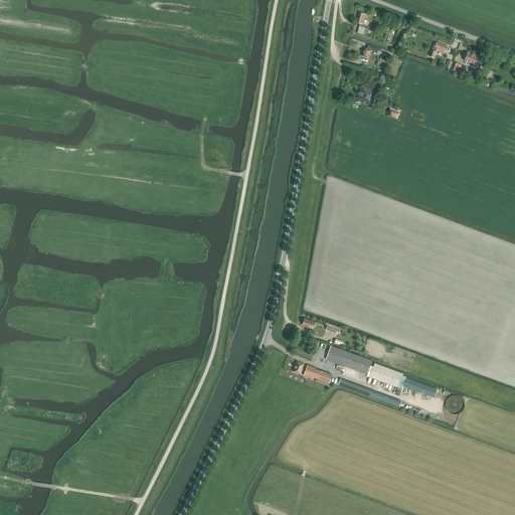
[(366,15),(359,13),(357,23),(360,24),(358,33),(364,35),(366,28),(364,28),(365,25),(366,25),(367,21),(365,20),(366,15)]
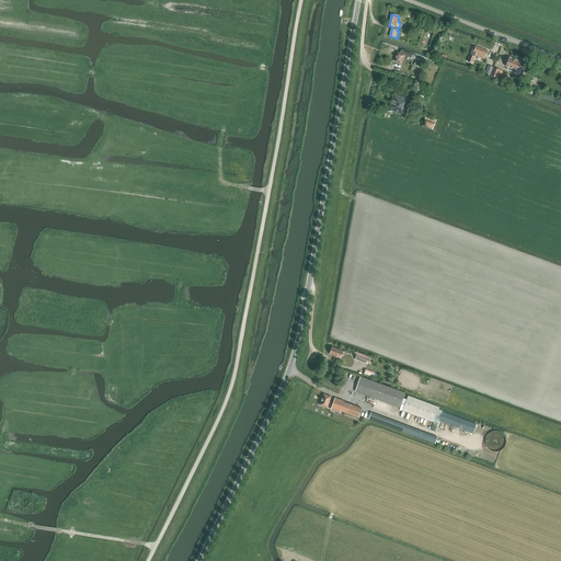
[(489,52),(477,46),(476,49),(473,48),(468,61),(472,64),(476,56),(484,59),(485,56),(487,56),(489,52)]
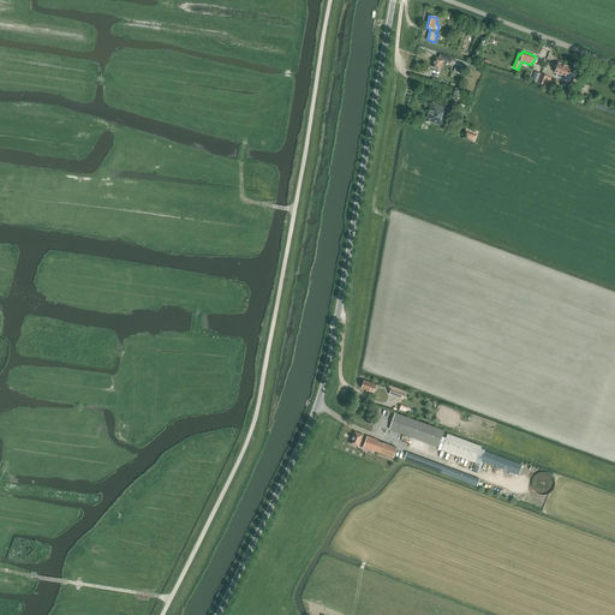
[(440,70),(443,61),(452,64),(454,65),(454,66),(466,70),(467,66),(455,61),(453,60),(453,59),(448,58),(441,55),(440,59),(436,58),(434,67),(440,70)]
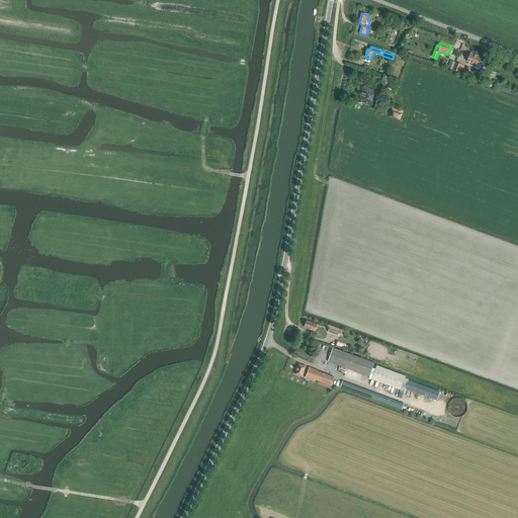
[(482,57),(470,53),(467,61),(476,65),(475,67),(480,69),(482,64),(483,62),(481,62),(481,61),(482,57)]
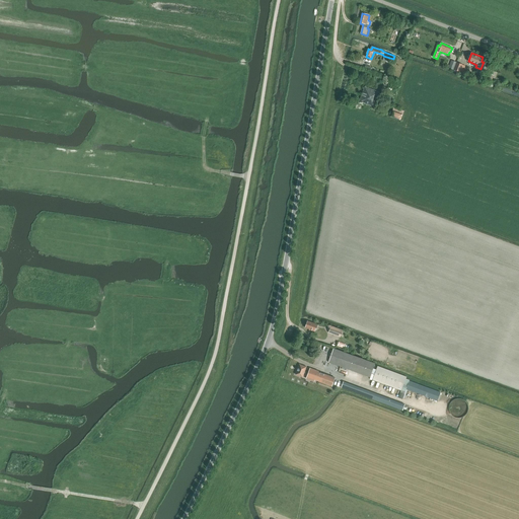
[(462,65),(457,63),(454,70),(459,72),(462,65)]
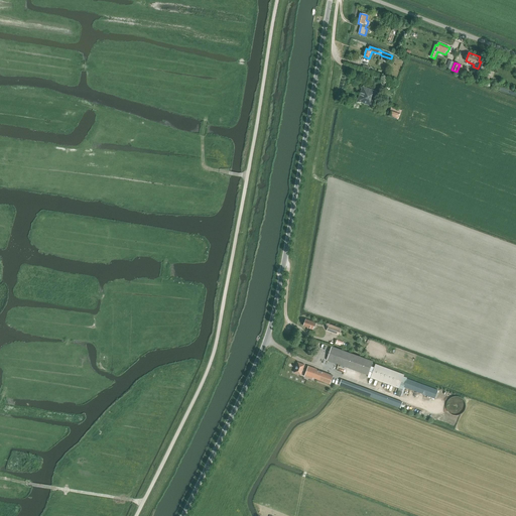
[(375,96),(377,92),(363,87),(358,101),(373,107),(377,97),(375,96)]
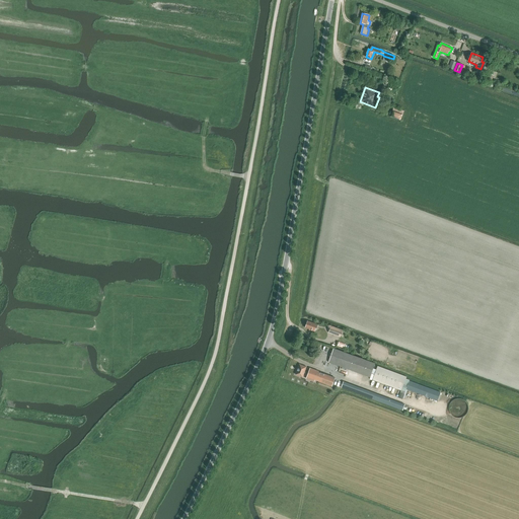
[(401,121),(404,112),(394,107),(390,117),(401,121)]
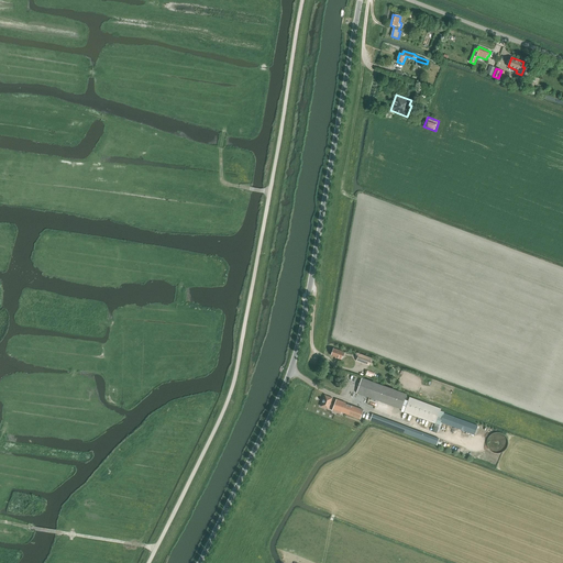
[(338,359),(343,360),(345,352),(334,349),(331,355),(338,357),(338,359)]
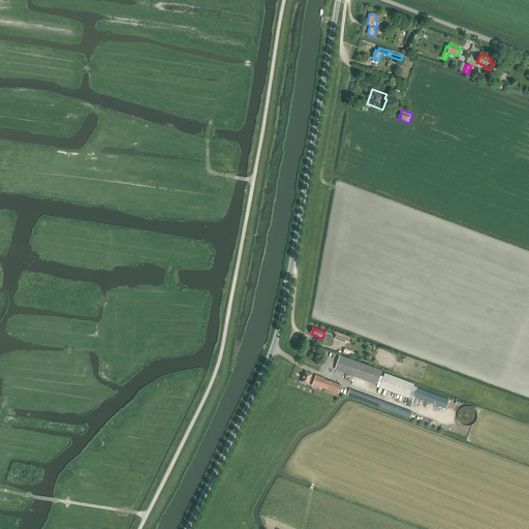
[(336,332),(334,336),(336,337),(335,339),(347,344),(349,337),(336,332)]
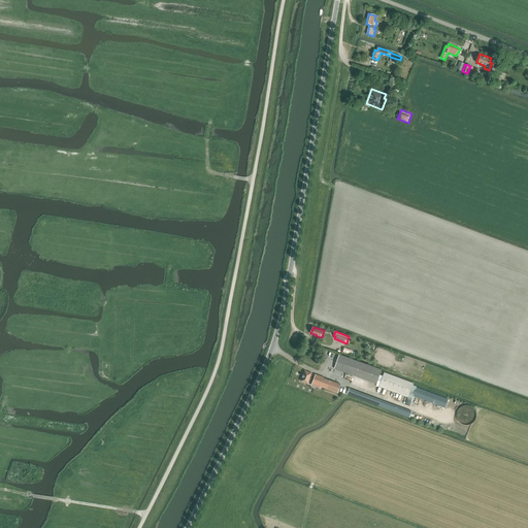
[(339,355),(334,369),(376,385),(378,380),(382,381),(380,387),(408,397),(405,404),(410,406),(414,396),(446,407),(449,399),(417,388),(417,387),(414,386),(414,384),(385,372),(384,376),(380,375),(382,369),(339,355)]
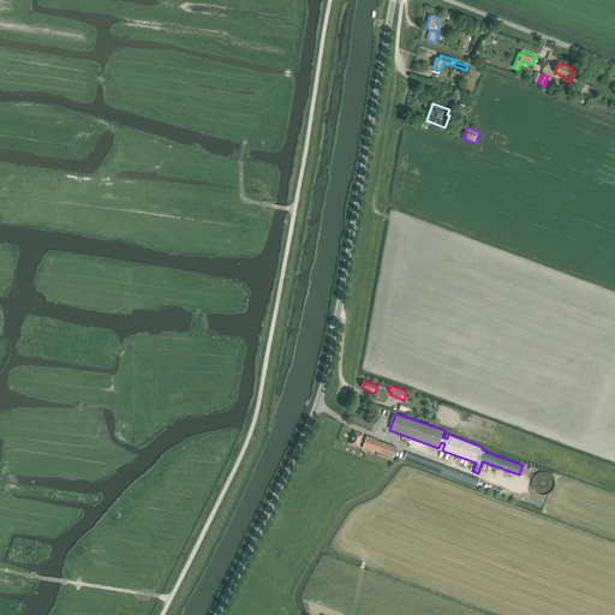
[(394,458),(398,448),(368,437),(368,439),(363,437),(364,435),(356,433),(351,445),(359,447),(360,442),(365,443),(364,447),(394,458)]
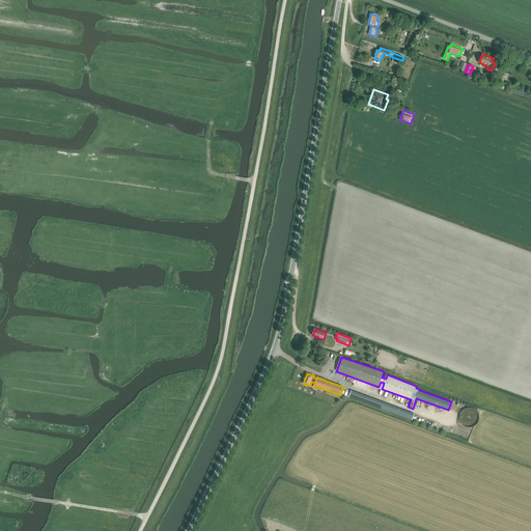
[(352,391),(350,396),(413,420),(415,414),(352,391)]
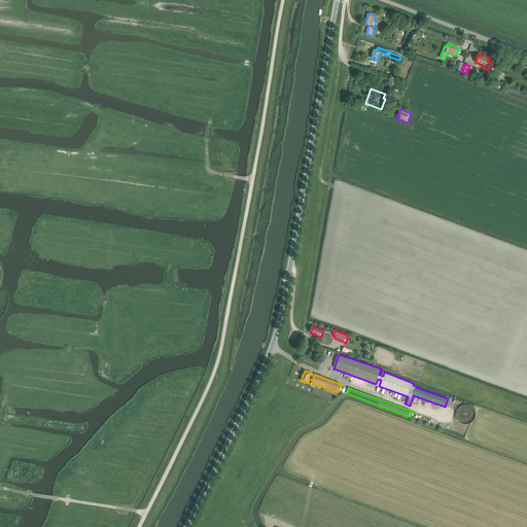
[(476,416),(477,415),(476,413),(476,412),(475,410),(473,409),(472,408),(471,407),(469,407),(467,406),(466,406),(464,407),(463,407),(461,408),(460,410),(459,411),(459,412),(459,414),(459,416),(459,417),(459,419),(460,420),(461,421),(463,422),(464,423),(466,423),(467,423),(469,423),(471,422),(472,422),(473,421),(475,419),(476,418),(476,416)]
